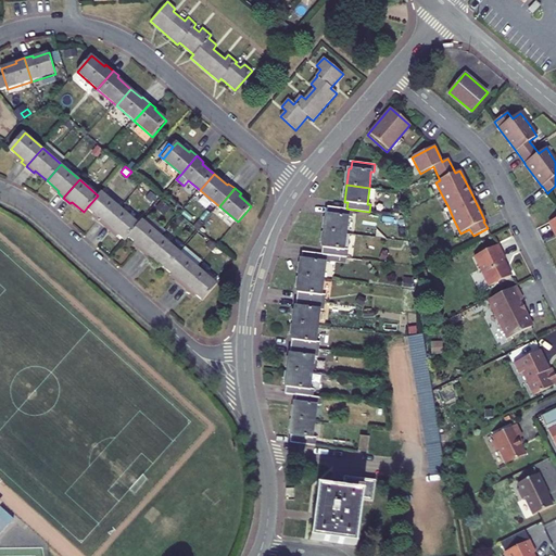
[(99,218),(98,220),(104,226),(121,207),(101,191),(98,196),(87,207),(99,218)]
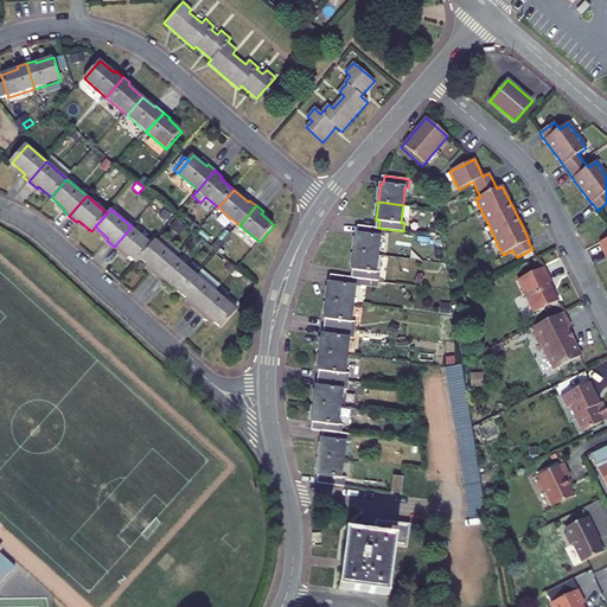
[(359,234),(356,234),(355,251),(378,255),(379,237),(384,238),(385,229),(378,228),(360,225),(359,234)]
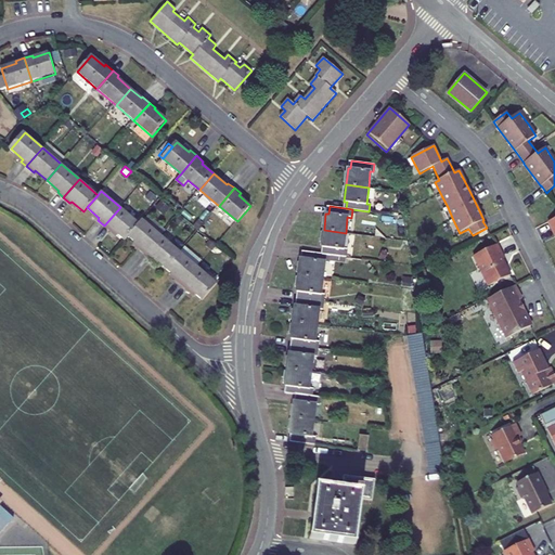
[(113,229),(125,240),(128,235),(139,223),(120,207),(104,226),(111,231),(113,229)]
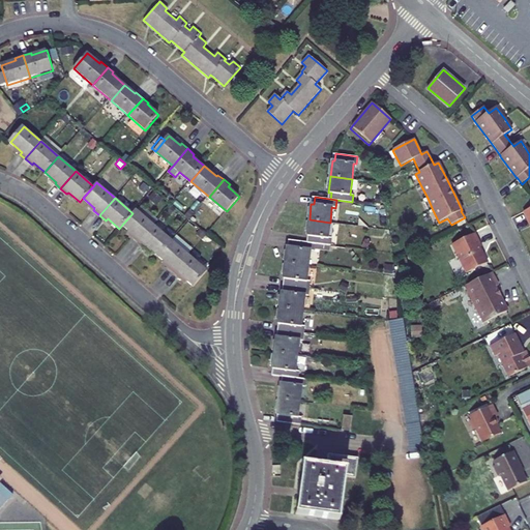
[(158,208),(163,212),(169,204),(166,201),(158,208)]
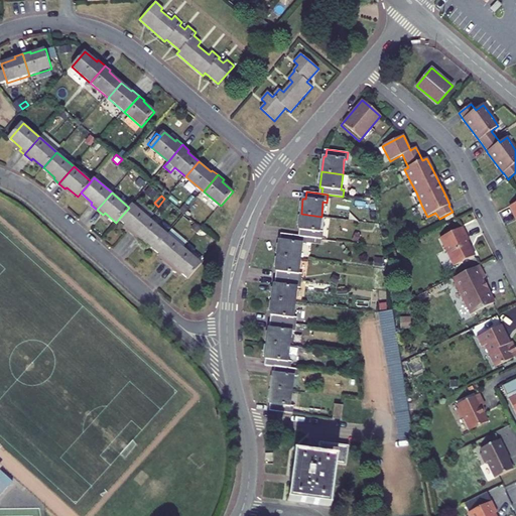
[(131,229),(129,231),(135,236),(149,219),(132,204),(129,208),(119,219),(131,229)]
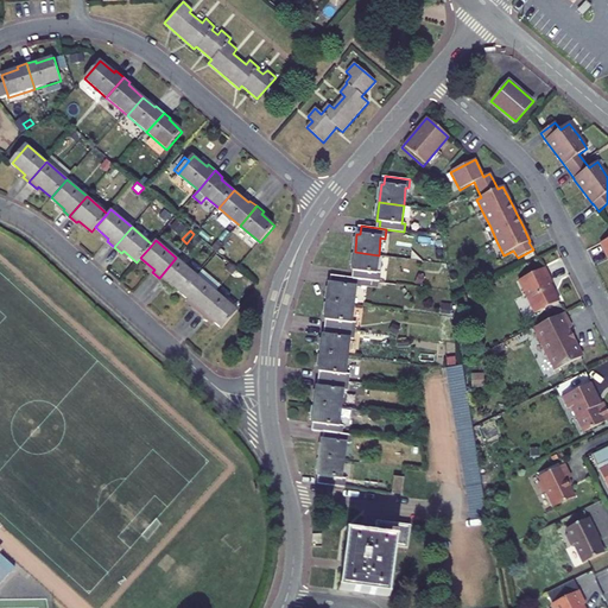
[(355,271),(354,278),(359,279),(379,282),(380,273),(377,273),(379,255),(355,252),(353,270),(355,271)]
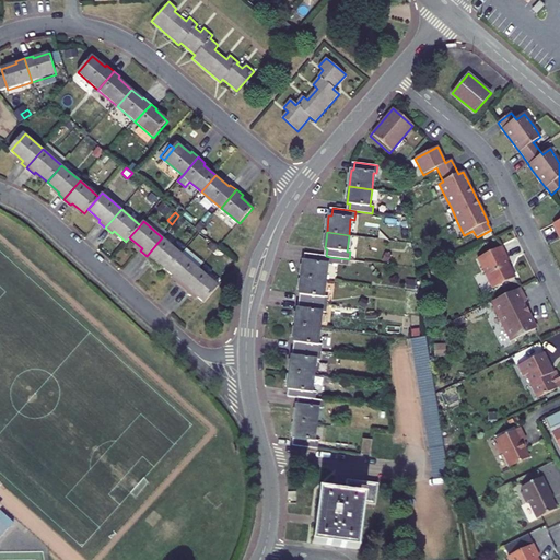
[(153,261),(155,259),(167,270),(181,254),(162,237),(147,256),(153,261)]
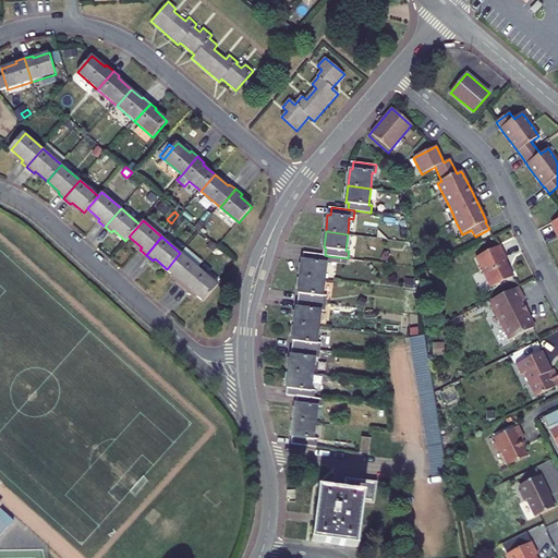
[(507,261),(500,245),(475,258),(490,288),(512,277),(505,261),(507,261)]
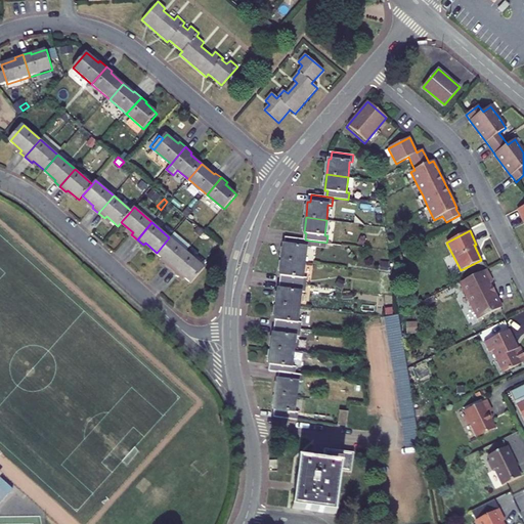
[(168,262),(167,264),(172,269),(187,252),(169,237),(157,253),(168,262)]
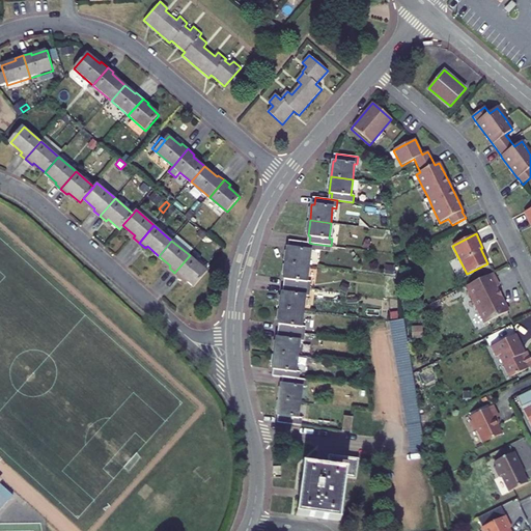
[(289,247),(287,247),(285,263),(308,266),(310,250),(312,250),(313,244),(309,243),(290,241),(289,247)]
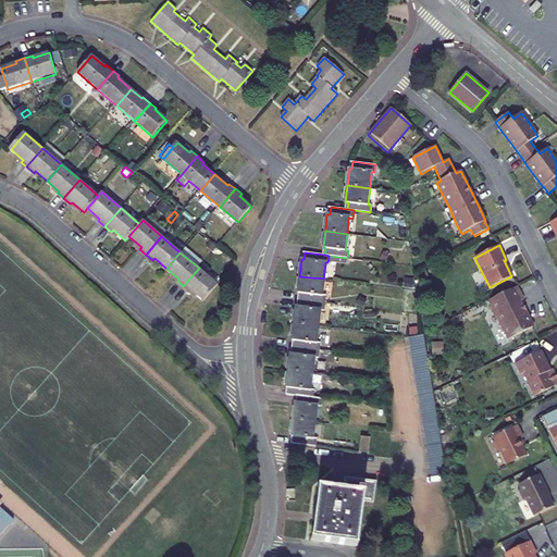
[(327,262),(346,264),(347,258),(329,256),(327,262)]
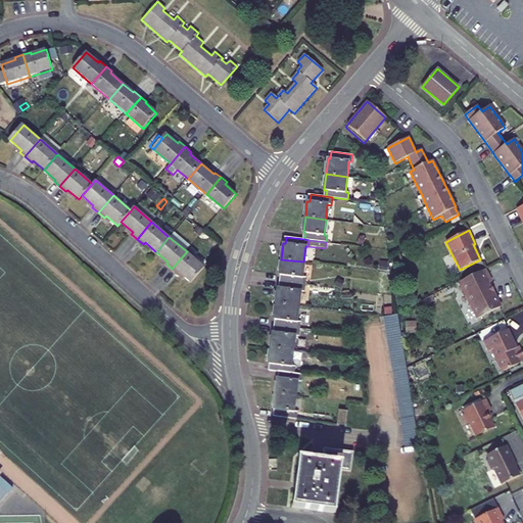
[(179,275),(180,273),(191,282),(204,267),(187,251),(172,269),(179,275)]
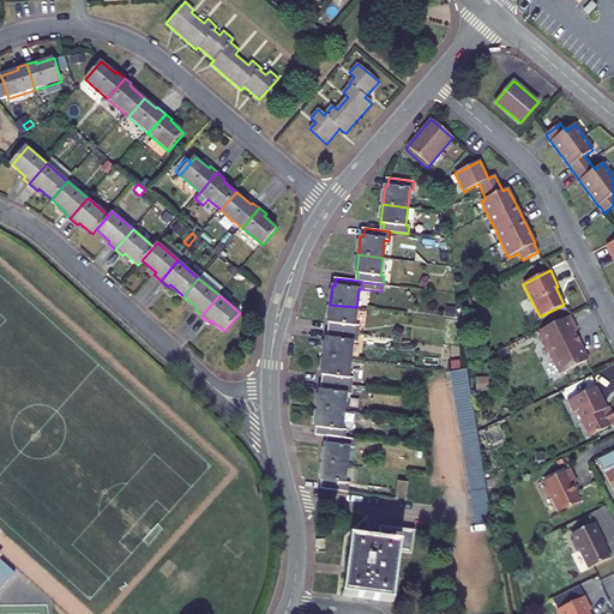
[(327,323),(330,323),(329,330),(356,333),(357,325),(354,325),(356,307),(330,305),(327,323)]
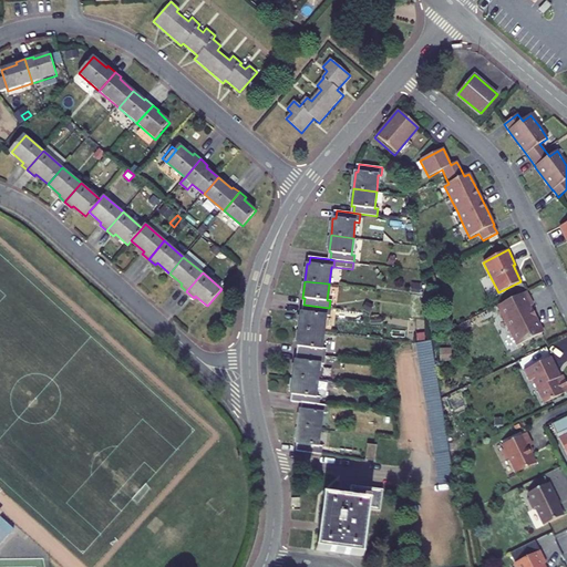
[(531,308),(529,307),(534,305),(526,291),(498,305),(518,344),(543,332),(535,317),(536,316),(532,308),(531,308)]
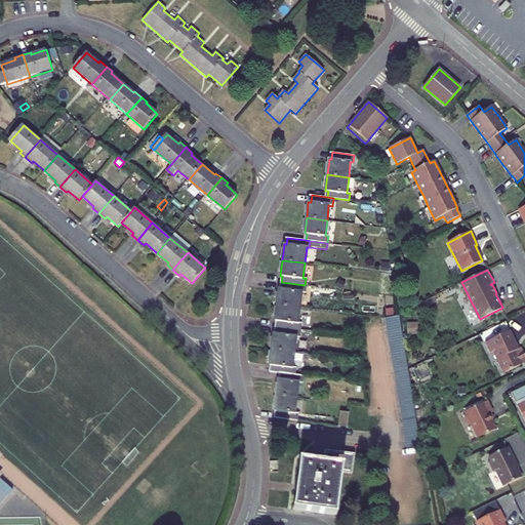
[(339,280),(336,286),(342,289),(346,284),(339,280)]
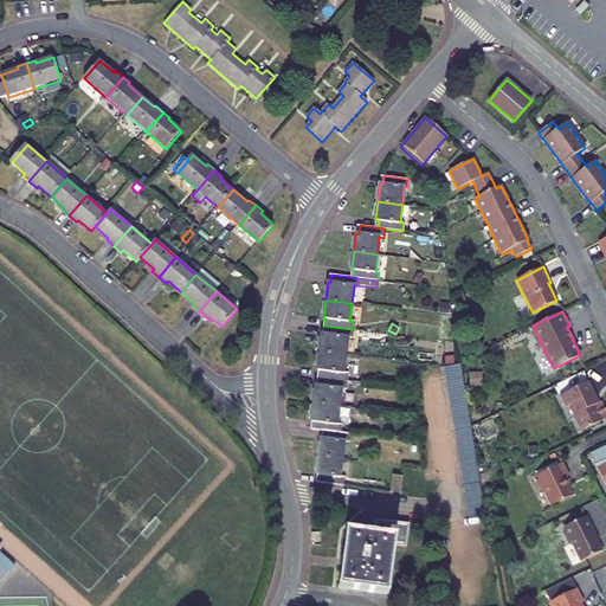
[(323,335),(321,334),(320,352),(345,355),(347,337),(350,339),(352,329),(324,326),(323,335)]
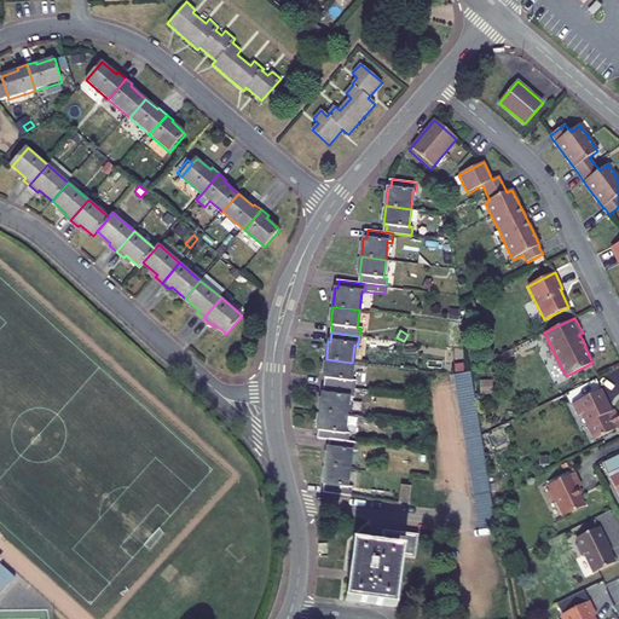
[(324,377),(327,379),(325,386),(353,389),(354,381),(351,381),(352,363),(327,359),(324,377)]
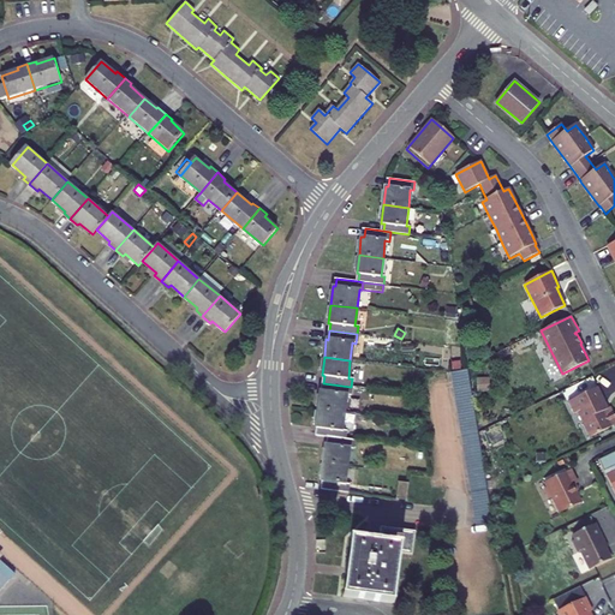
[(461,360),(452,363),(452,370),(463,369),(461,360)]
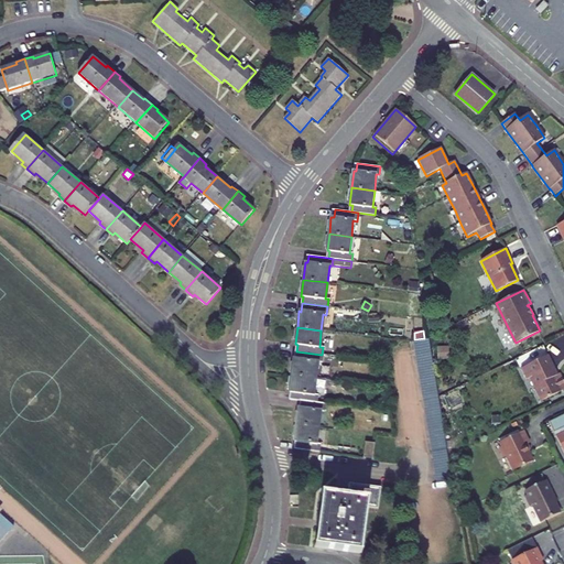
[(429,338),(413,340),(414,348),(430,345),(429,338)]
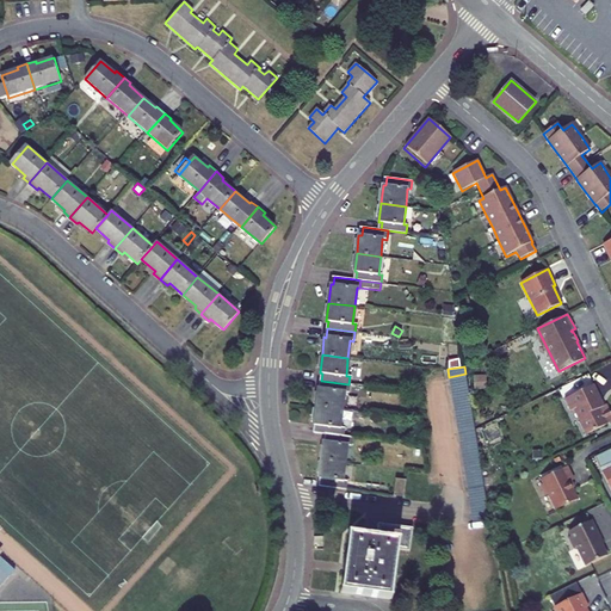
[(466,374),(449,377),(451,386),(467,383),(466,374)]
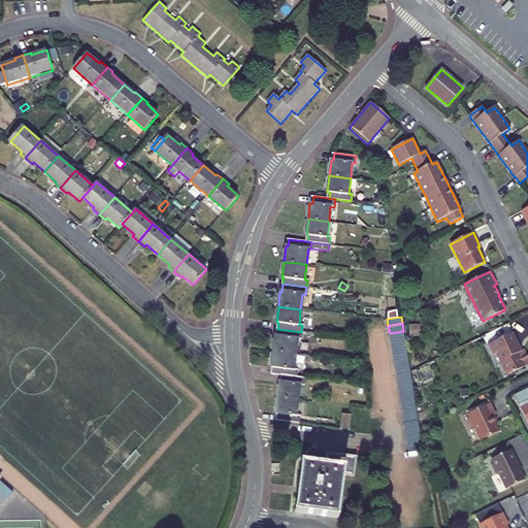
[(276,336),(274,336),(272,352),(296,355),(298,338),(300,339),(301,332),(277,329),(276,336)]
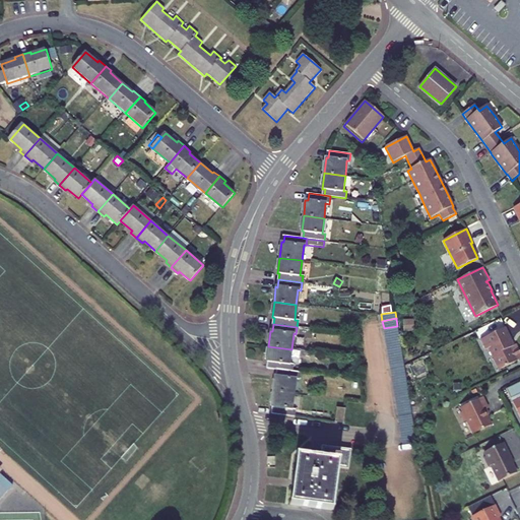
[(397,326),(384,328),(385,335),(398,333),(397,326)]
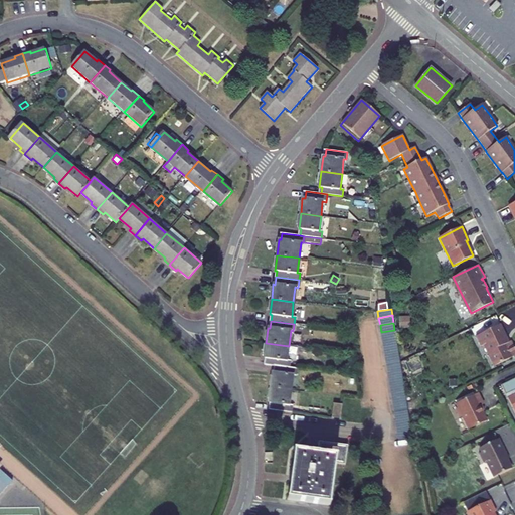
[(494,367),(514,356),(514,347),(511,341),(510,342),(507,343),(504,338),(507,337),(501,324),(476,337),(481,347),(485,345),(491,355),(489,356),(494,367)]
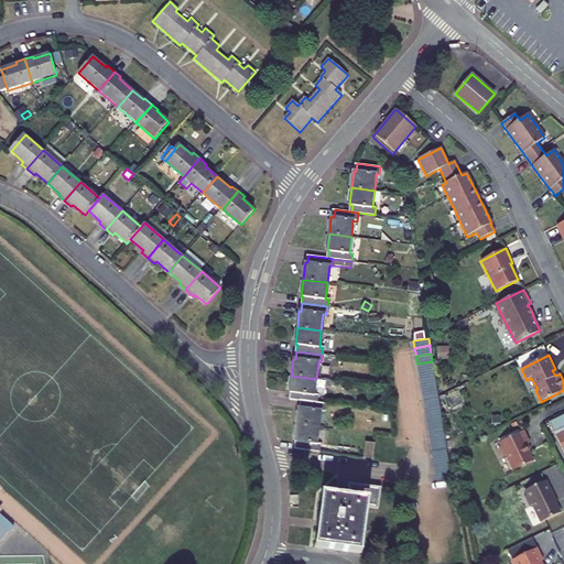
[(432,361),(418,364),(419,370),(433,367),(432,361)]
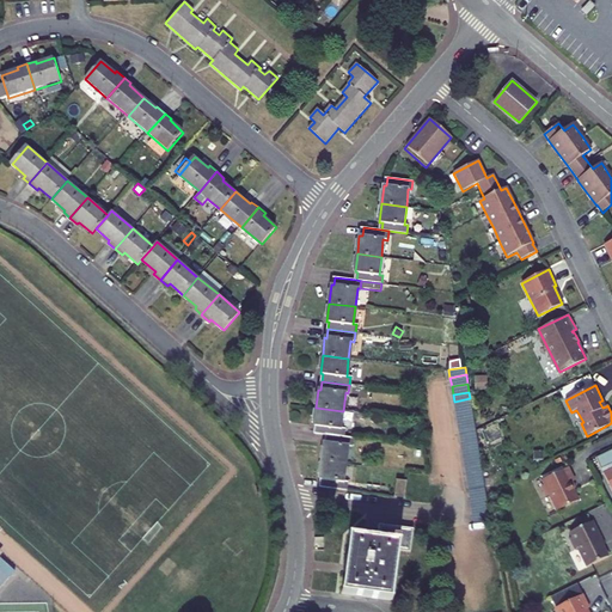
[(470,398),(454,402),(456,410),(472,407),(470,398)]
